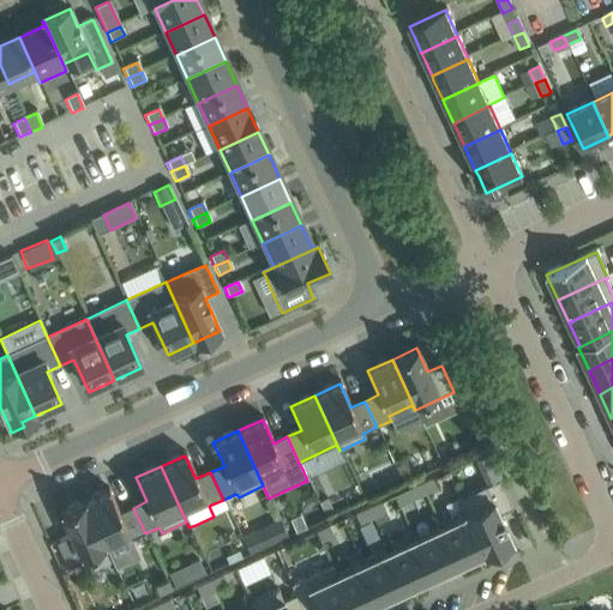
[(424,495),(437,489),(433,479),(428,482),(420,485),(424,495)]
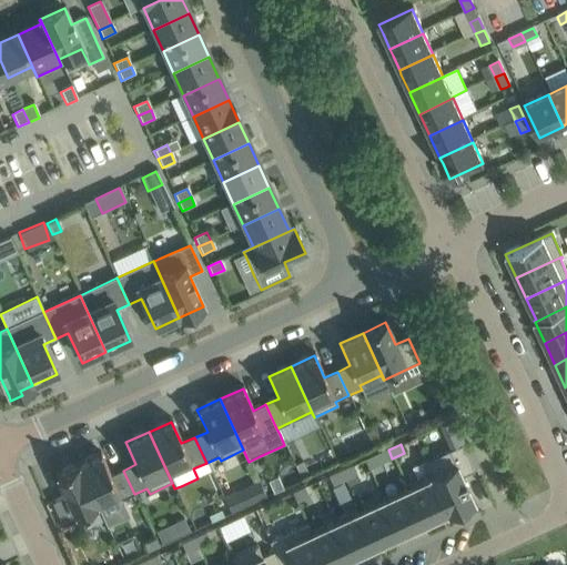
[(461,478),(473,473),(461,446),(455,449),(448,452),(461,478)]
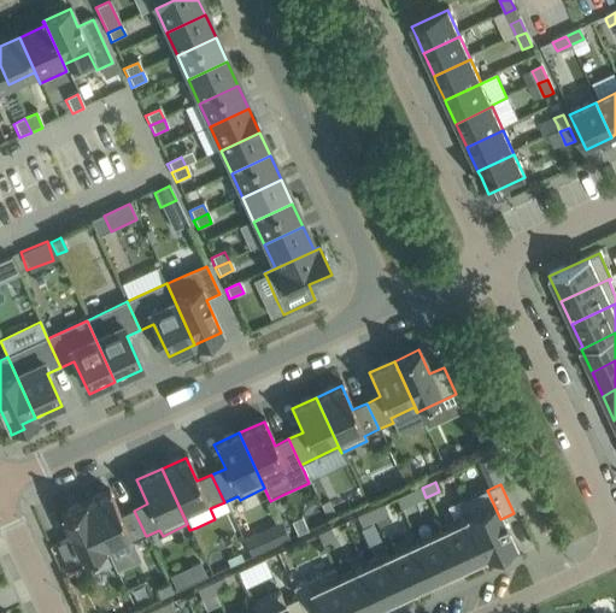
[(412,504),(426,497),(422,488),(409,494),(410,497),(412,504)]
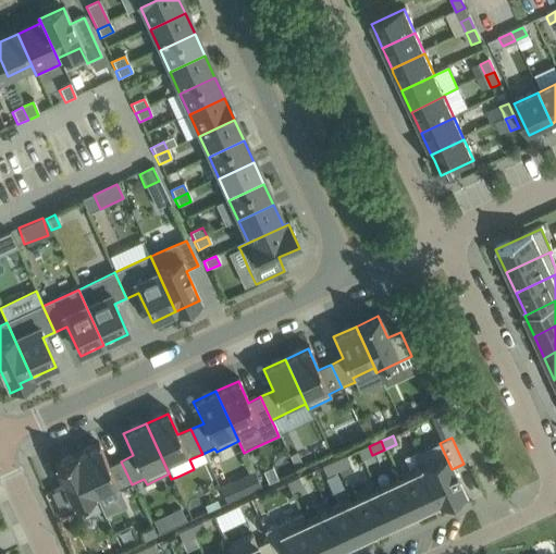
[(439,505),(456,497),(464,494),(452,469),(440,443),(416,454),(439,505)]
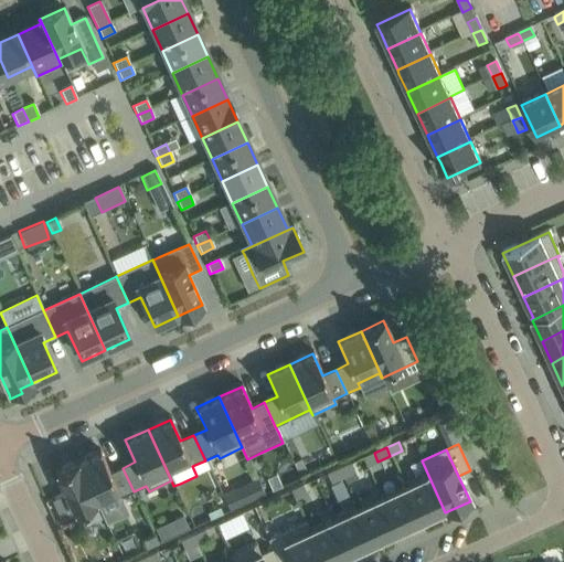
[(99,452),(76,463),(98,508),(106,525),(124,517),(116,500),(134,491),(123,468),(109,474),(99,452)]
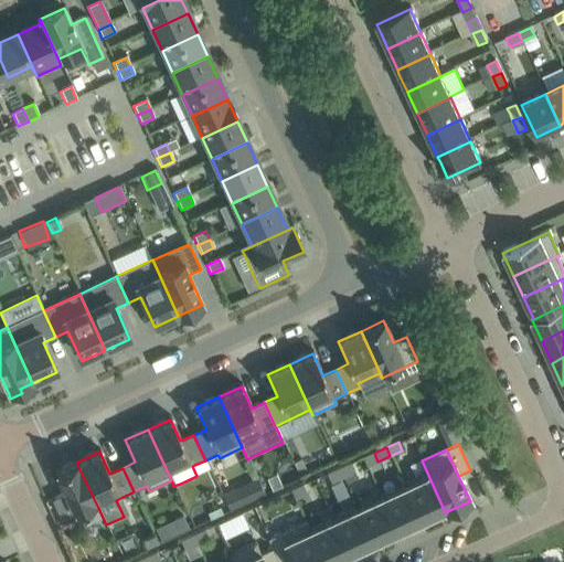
[(445,512),(422,460),(421,462),(427,477),(404,487),(408,497),(421,522),(444,511),(444,513),(445,512)]
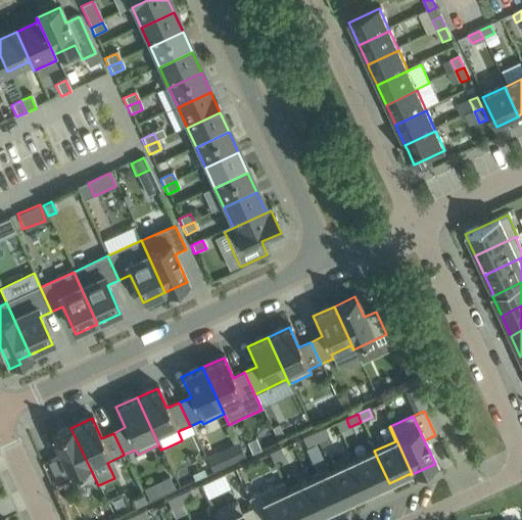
[(91,470),(70,428),(50,437),(59,458),(47,463),(57,485),(91,470)]
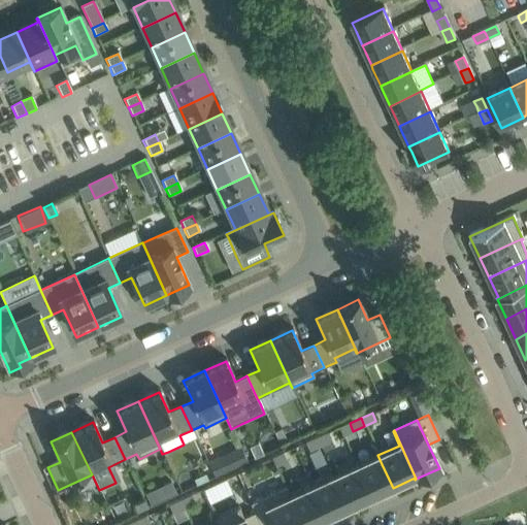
[(319,447),(330,441),(327,433),(323,435),(316,438),(319,447)]
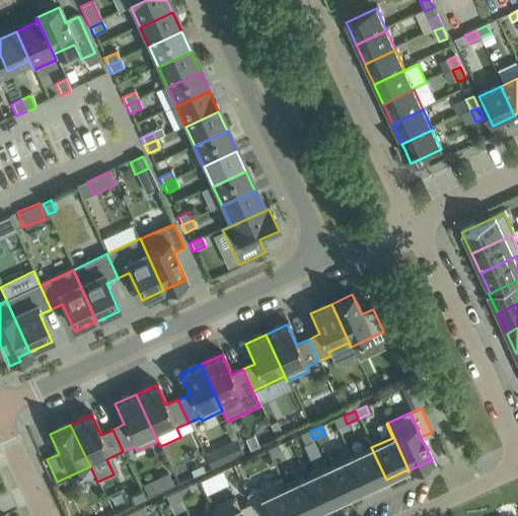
[(303,444),(313,439),(310,431),(299,437),(300,439),(303,444)]
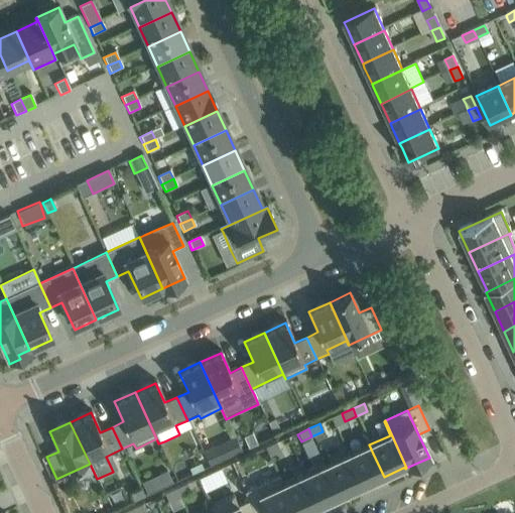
[(256,444),(252,434),(243,438),(248,449),(256,444)]
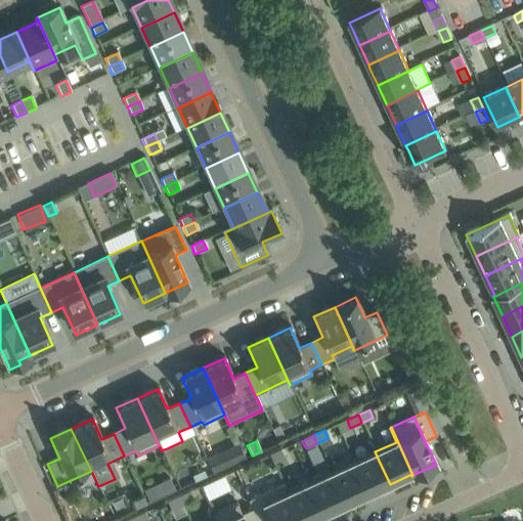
[(238,445),(206,461),(212,475),(246,460),(238,445)]
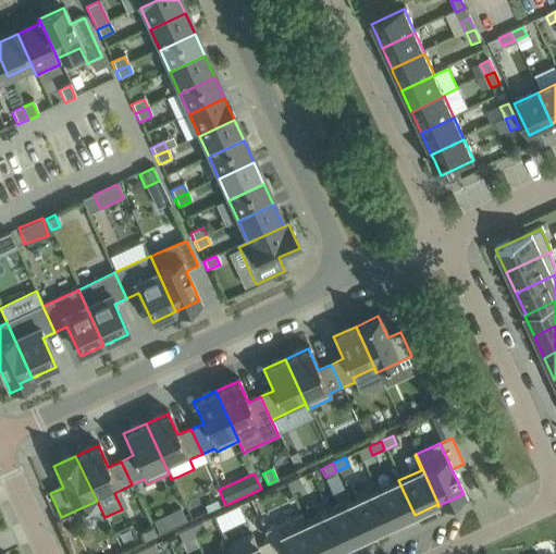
[(289,493),(301,488),(297,480),(286,485),(287,489),(289,493)]
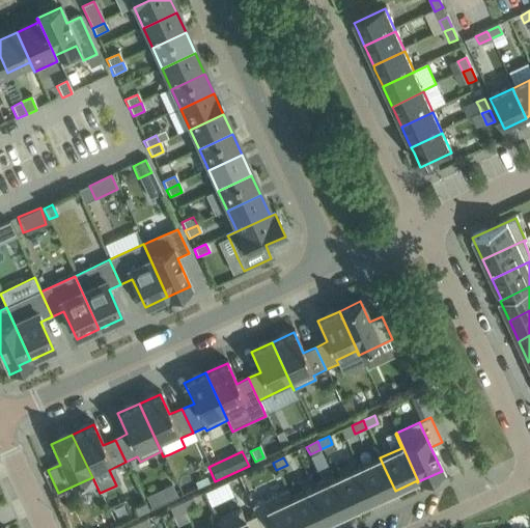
[(372,501),(395,491),(384,467),(380,457),(358,468),(361,475),(372,501)]
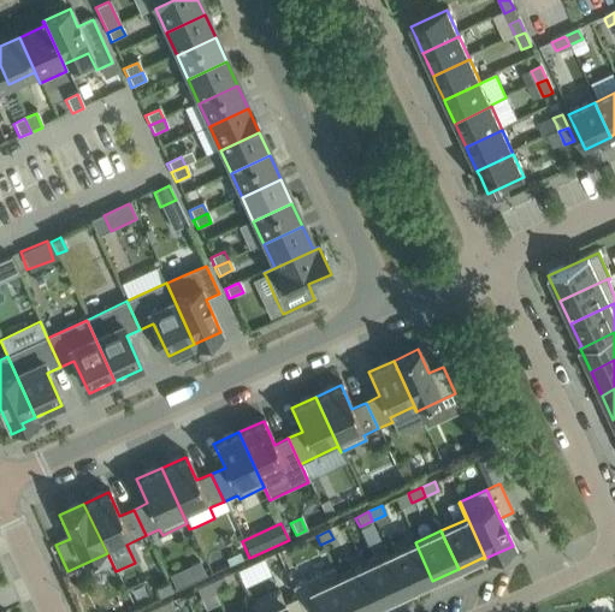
[(406,593),(432,581),(419,551),(415,542),(389,554),(392,562),(406,593)]
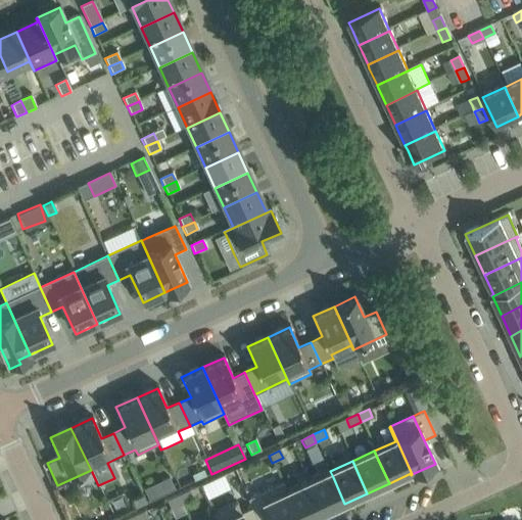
[(322,514),(344,504),(333,477),(330,471),(307,481),(310,485),(322,514)]
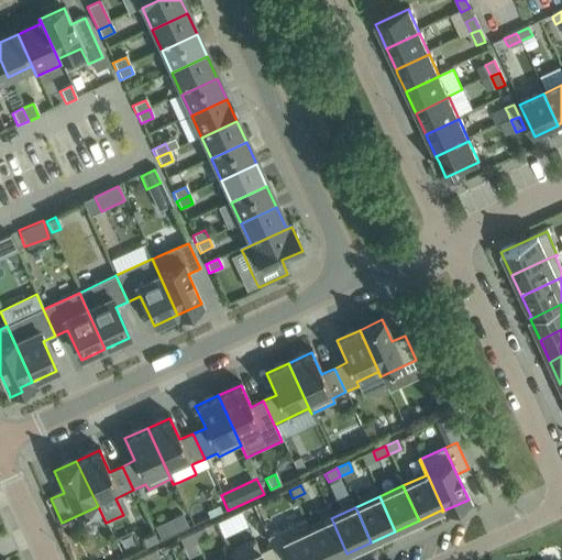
[(182,516),(172,520),(177,533),(187,528),(182,516)]
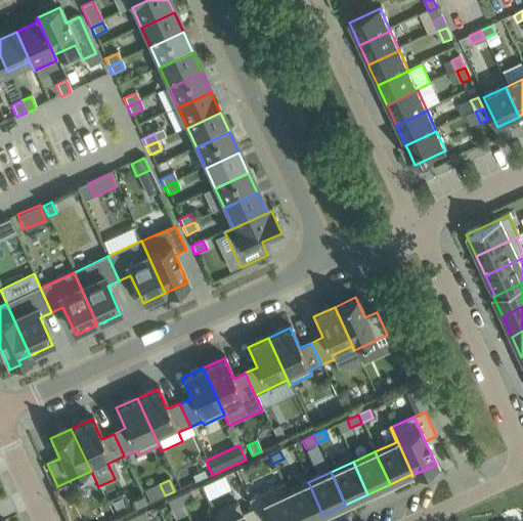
[(310,486),(308,482),(287,492),(286,489),(282,483),(281,483),(299,520),(309,520),(322,515),(310,486)]
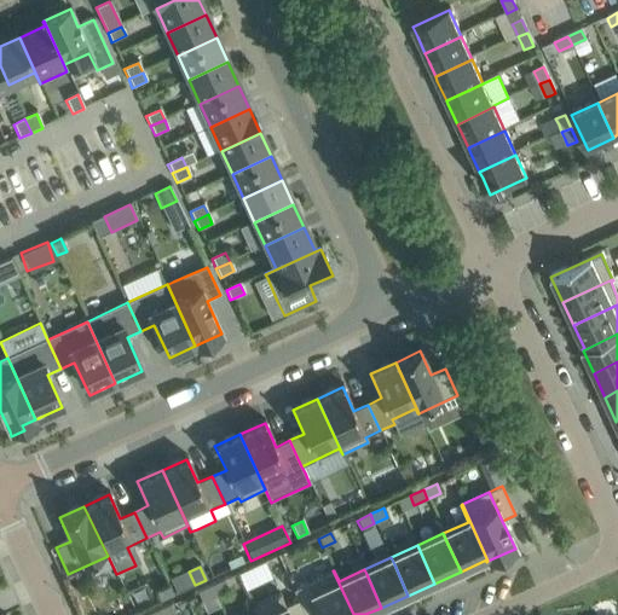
[(353,614),(333,570),(293,590),(294,595),(298,601),(311,595),(321,614),(353,614)]
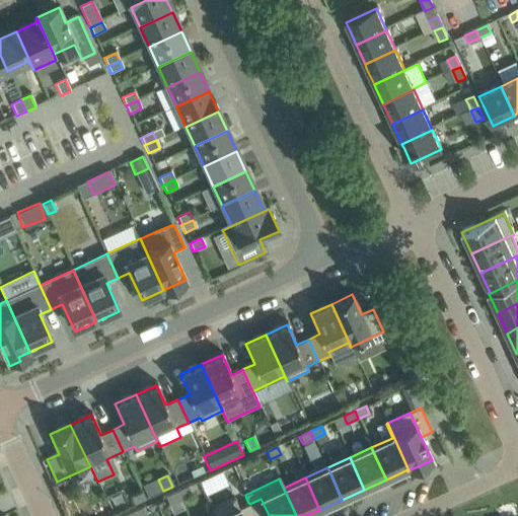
[(179,501),(191,496),(188,488),(182,491),(176,493),(179,501)]
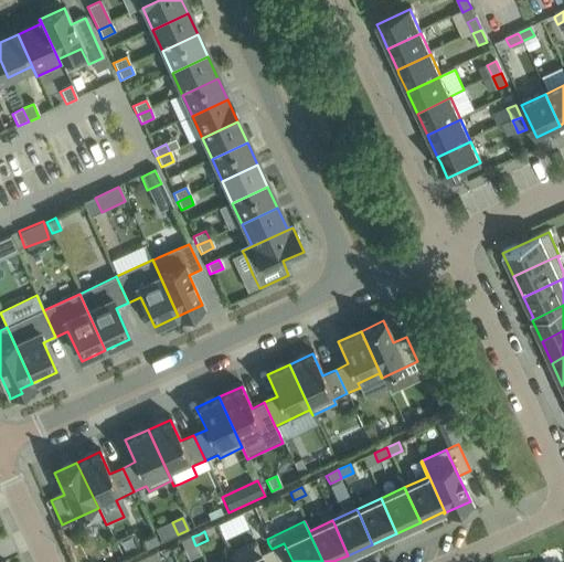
[(183,551),(195,545),(192,537),(187,540),(180,543),(183,551)]
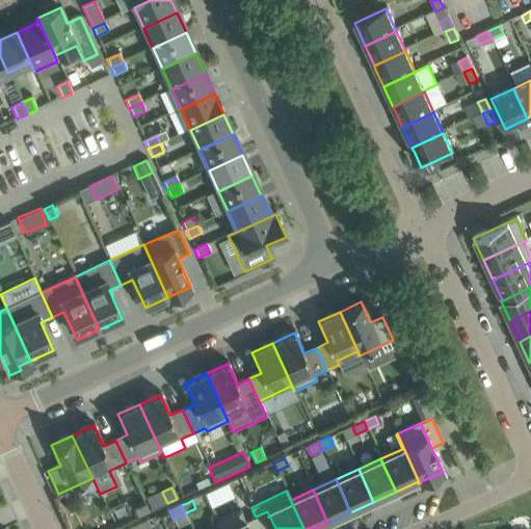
[(145,506),(134,511),(137,519),(149,513),(145,506)]
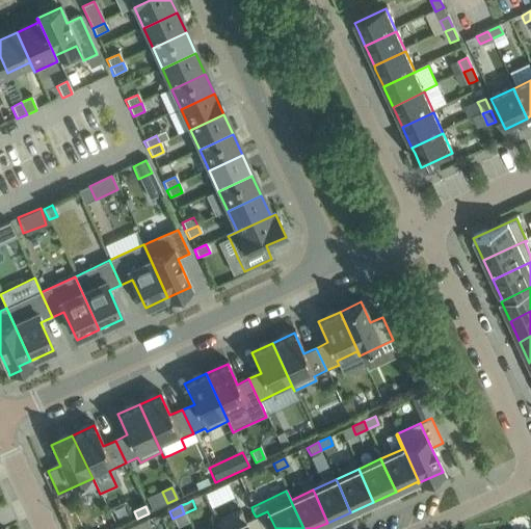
[(275,528),(267,511),(256,517),(261,528),(275,528)]
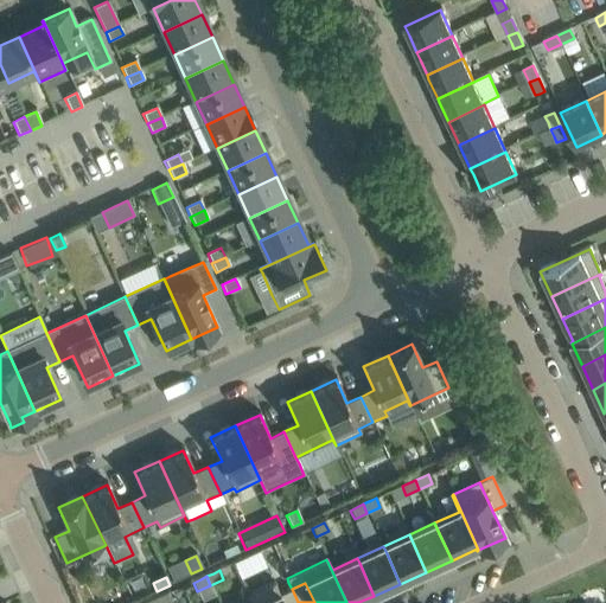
[(282,602),(279,595),(276,589),(274,584),(247,596),(249,602),(282,602)]
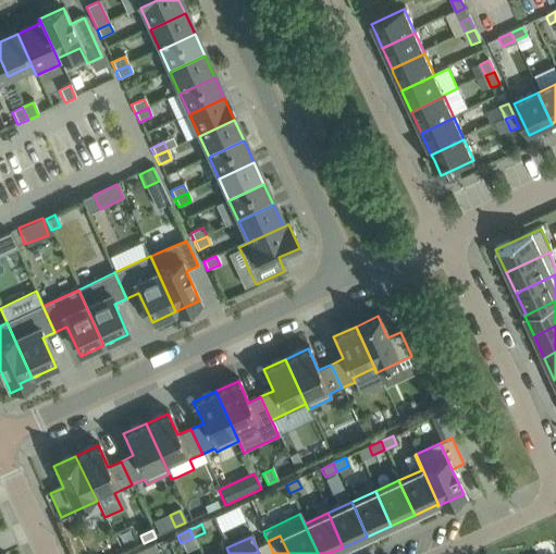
[(273,553),(268,541),(256,546),(259,553),(273,553)]
